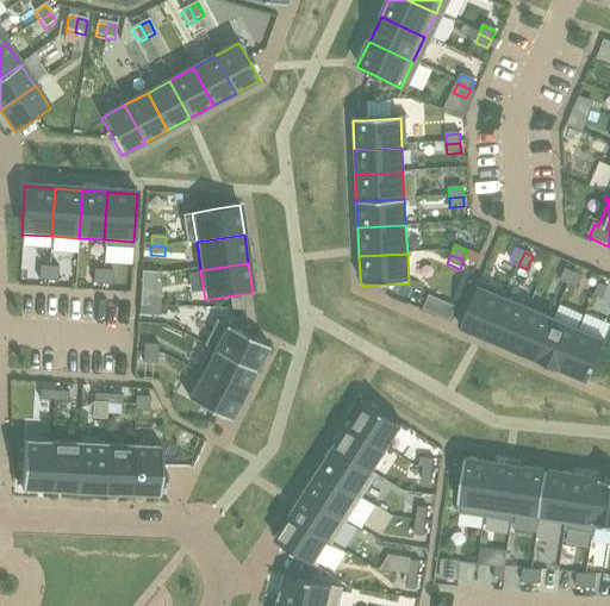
[(39,267),(38,281),(48,282),(49,268),(39,267)]
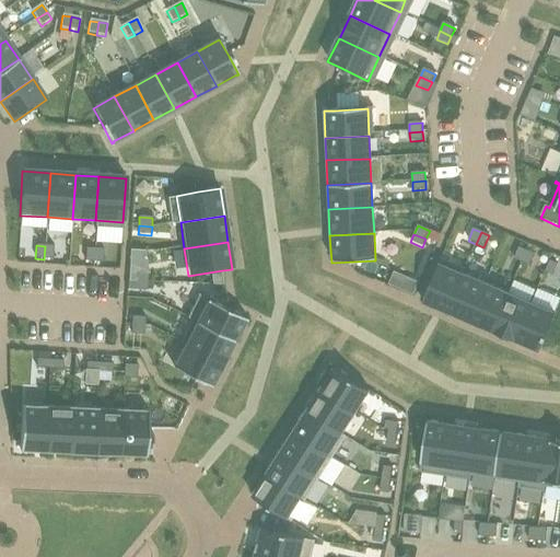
[(45,246),(44,259),(53,259),(54,246),(45,246)]
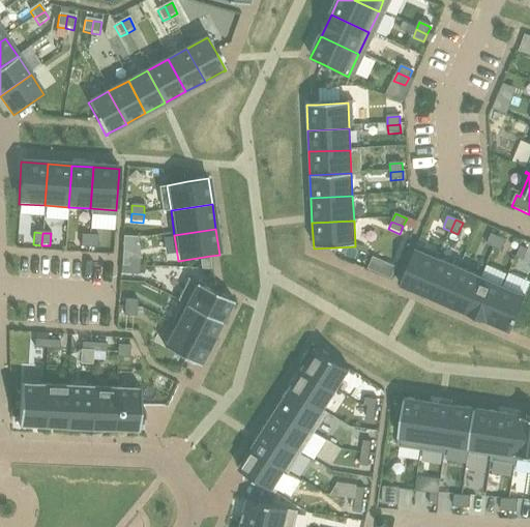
[(491,234),(487,245),(494,249),(499,237),(491,234)]
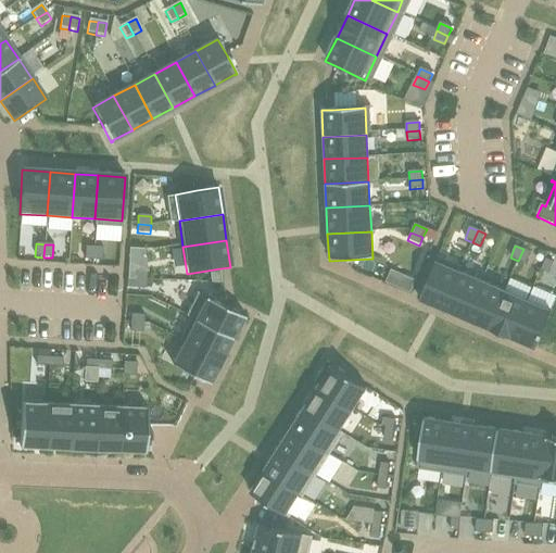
[(86,247),(85,260),(93,260),(95,247),(86,247)]
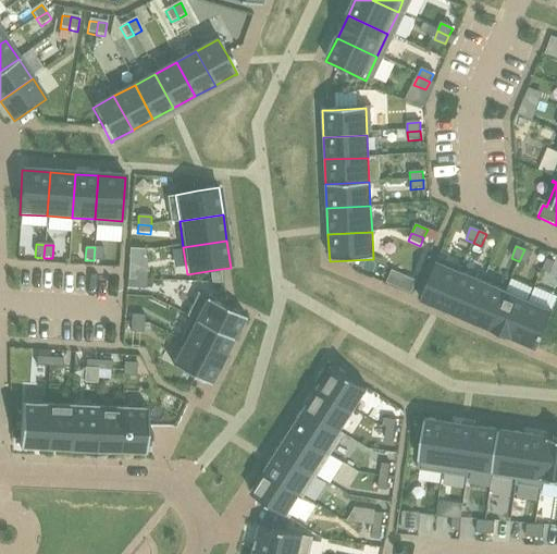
[(95,247),(94,260),(102,261),(103,248),(95,247)]
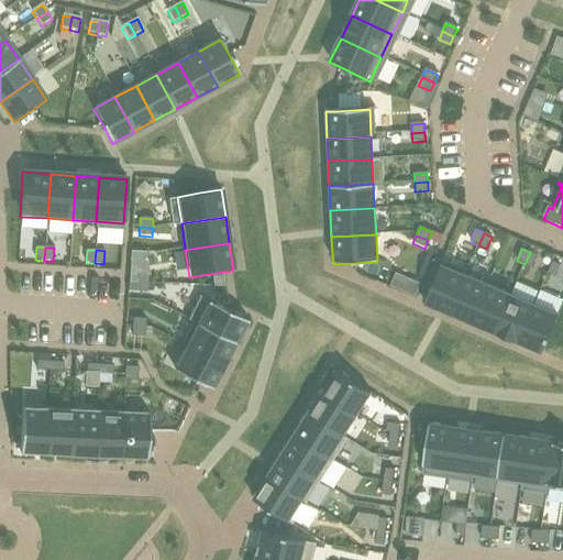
[(530,252),(525,264),(532,268),(538,256),(530,252)]
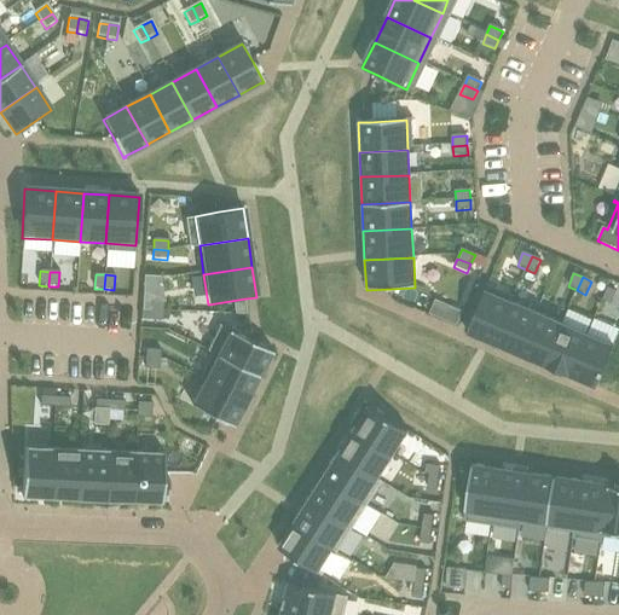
[(479,286),(461,332),(489,343),(508,299),(479,286)]
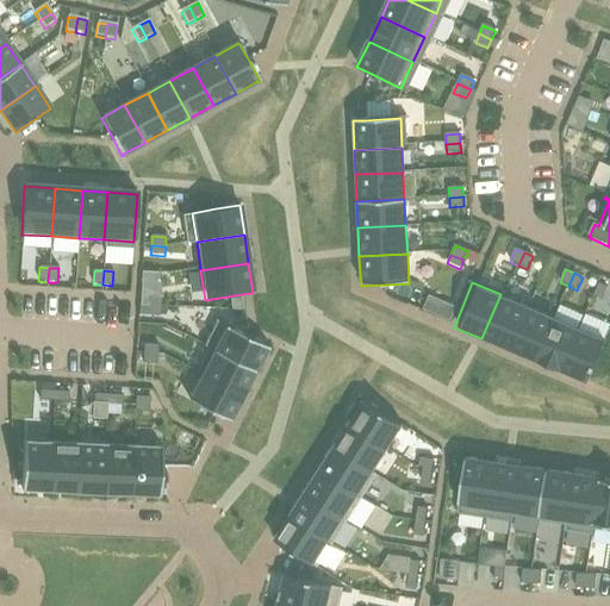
[(598,285),(593,298),(602,301),(608,288),(598,285)]
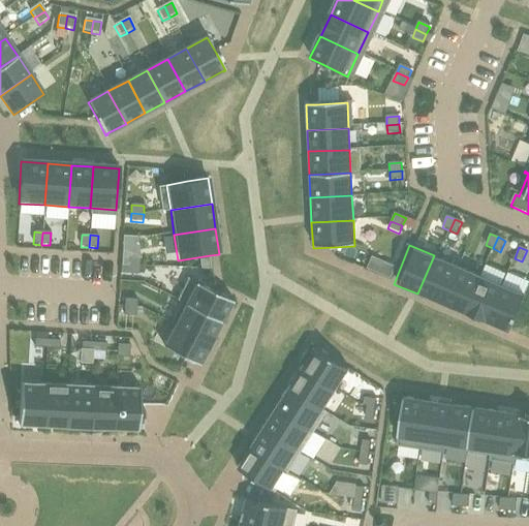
[(434,255),(417,294),(440,304),(457,266),(434,255)]
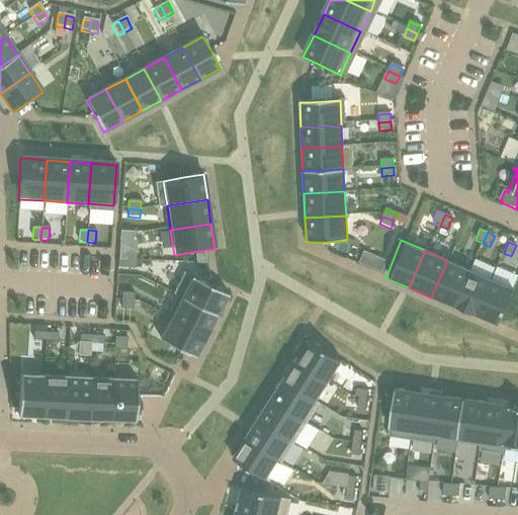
[(124,252),(124,260),(137,261),(137,253),(124,252)]
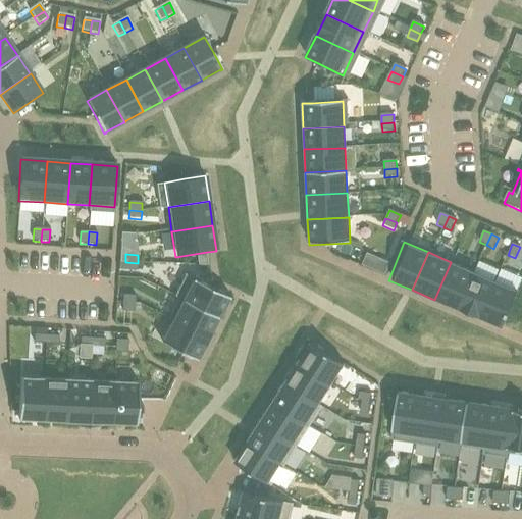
[(381,260),(375,273),(385,277),(390,265),(381,260)]
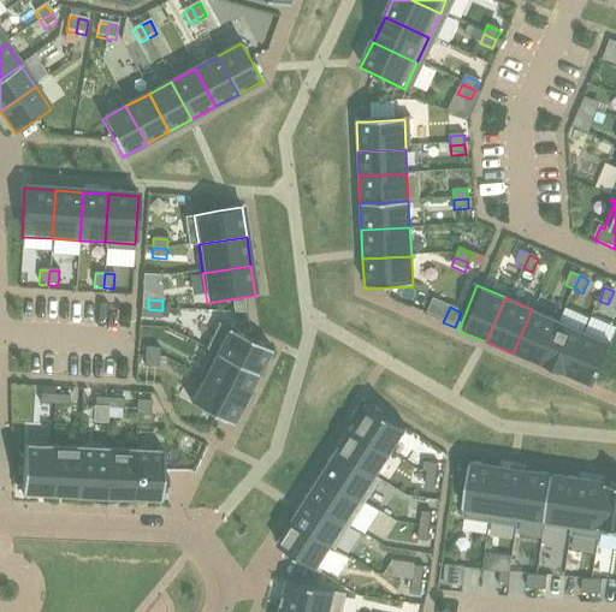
[(532,309),(513,354),(539,364),(558,320),(532,309)]
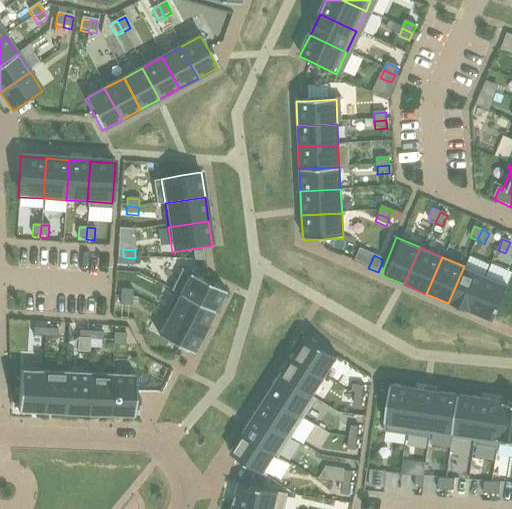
[(464,266),(448,303),(470,313),(486,275),(464,266)]
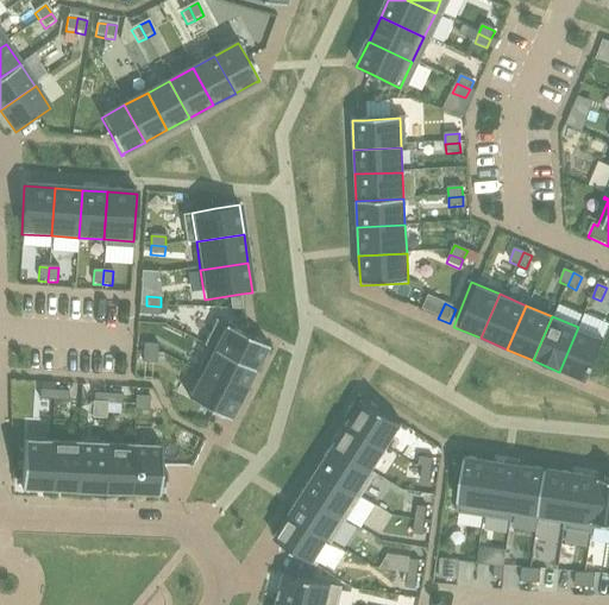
[(224,325),(211,351),(253,373),(268,346),(248,336),(224,325)]
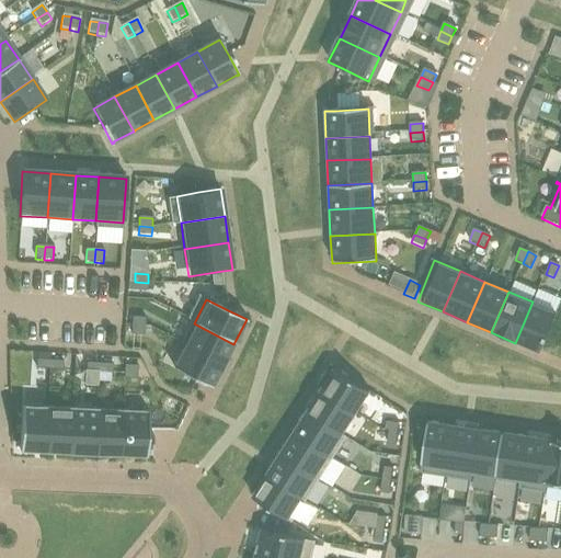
[(533,302),(515,343),(540,353),(558,312),(533,302)]
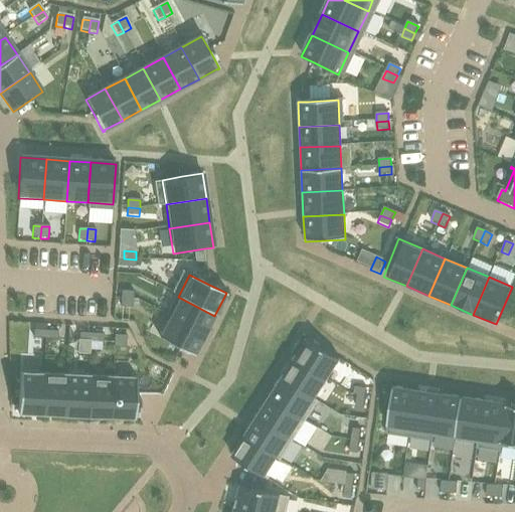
[(122,292),(121,300),(133,300),(134,292),(122,292)]
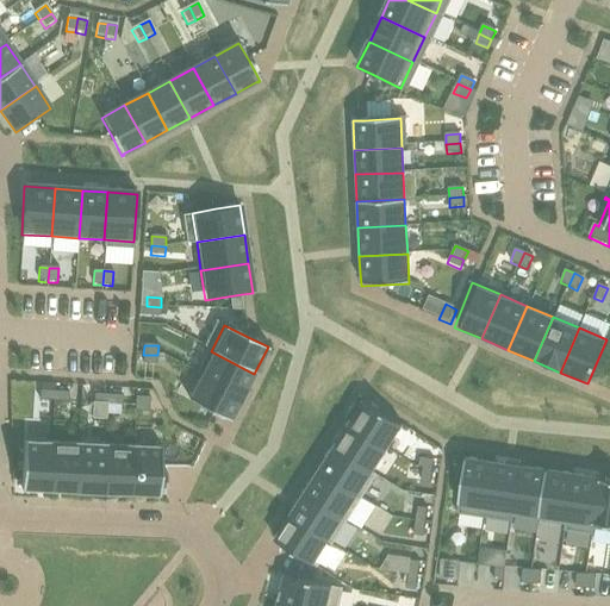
[(211,351),(199,375),(243,397),(254,374),(211,351)]
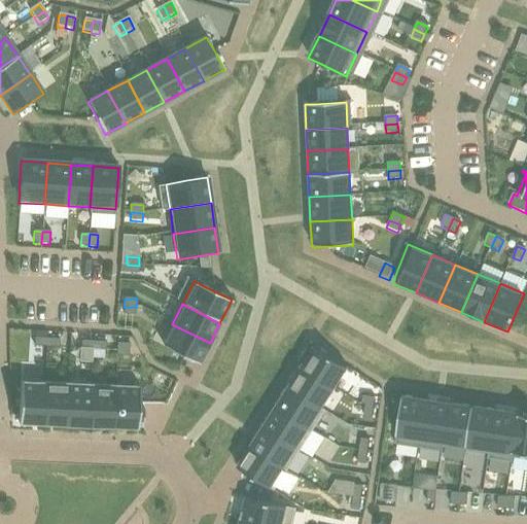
[(124,307),(124,315),(136,315),(136,307),(124,307)]
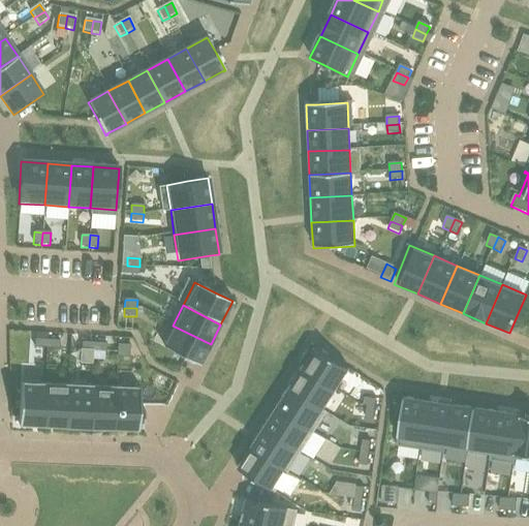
[(173,326),(162,348),(189,361),(199,366),(211,344),(173,326)]
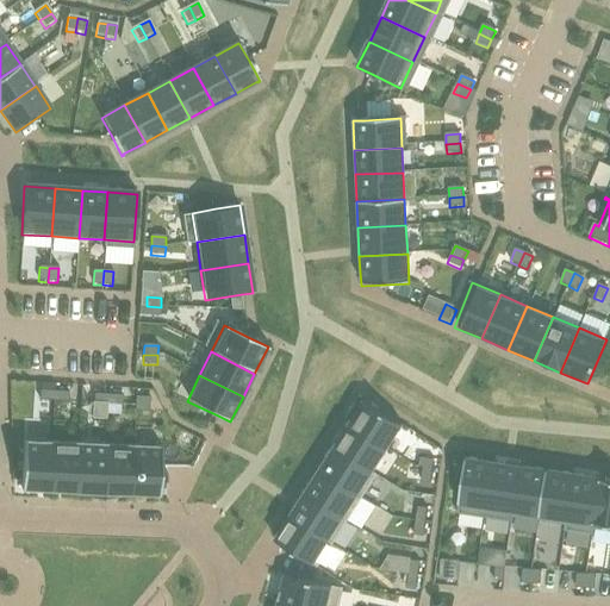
[(39,392),(38,403),(54,404),(54,393),(39,392)]
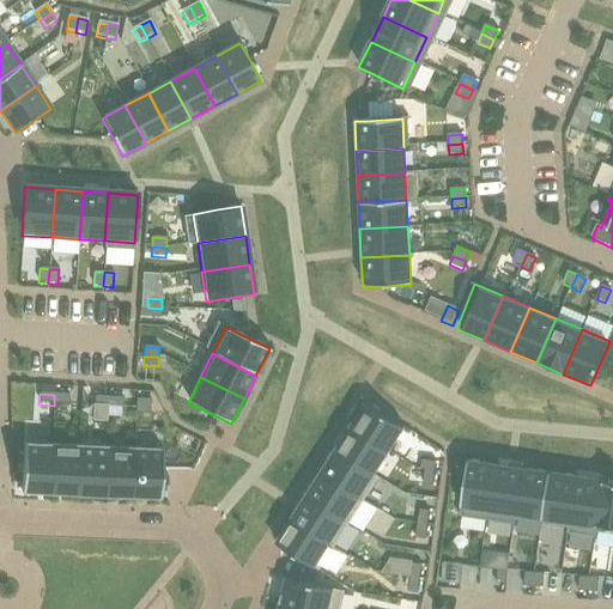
[(54,395),(54,406),(68,406),(68,395),(54,395)]
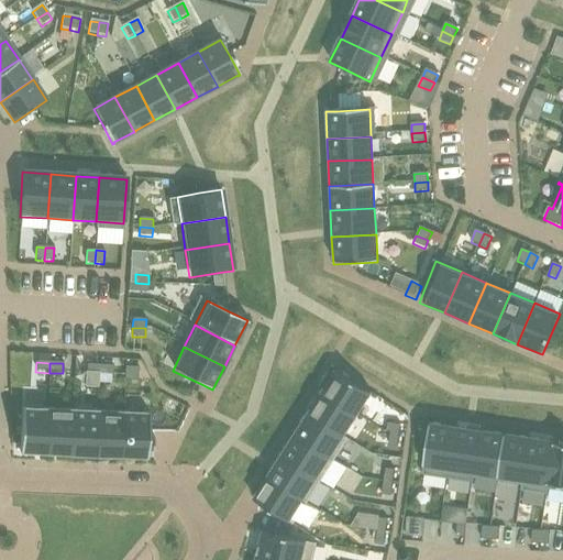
[(87,365),(87,373),(100,374),(101,366),(87,365)]
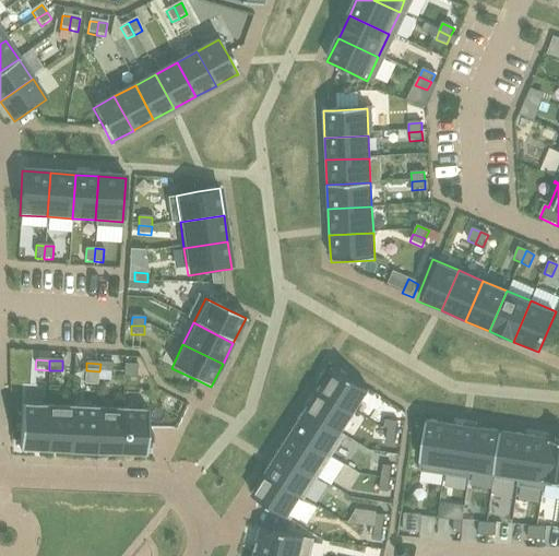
[(125,365),(123,378),(137,379),(138,366),(125,365)]
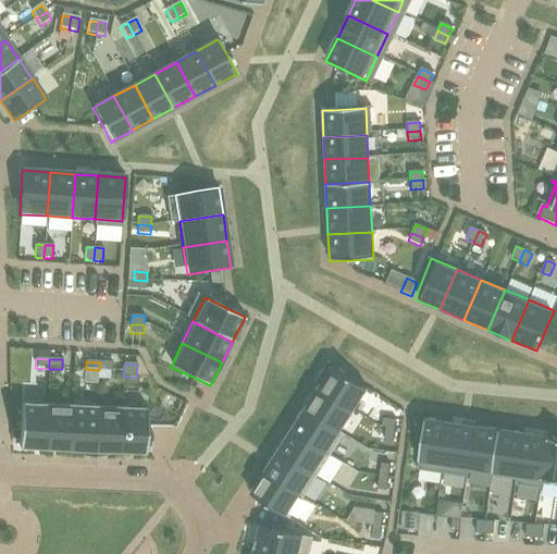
[(332,368),(318,391),(353,414),(368,391),(332,368)]
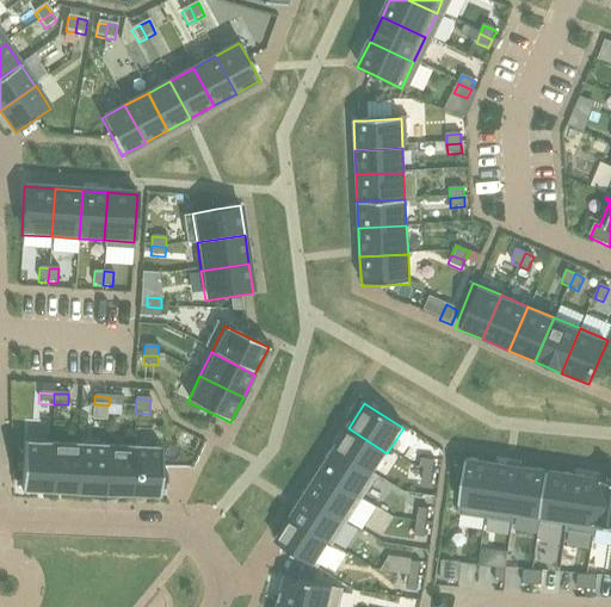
[(349,428),(333,452),(376,478),(378,476),(375,475),(387,453),(349,428)]
